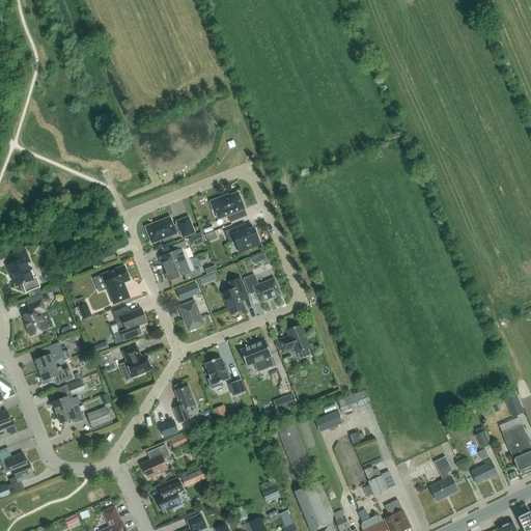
[(242,211),(244,210),(238,193),(223,198),(223,197),(211,202),(215,213),(216,213),(219,219),(228,216),(230,222),(244,217),(242,211)]
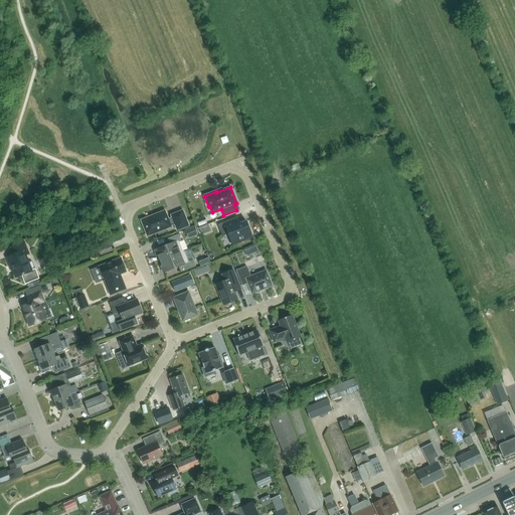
[(150,216),(151,217),(142,220),(148,235),(170,226),(175,224),(177,230),(188,225),(182,210),(171,215),(172,217),(168,219),(164,211),(156,215),(156,214),(155,214),(155,215),(151,216),(150,216)]
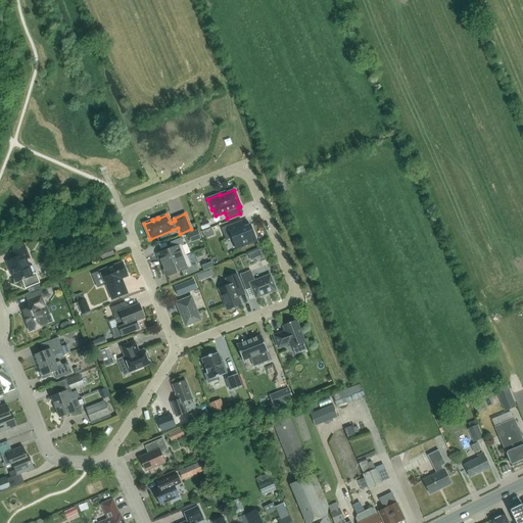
[(207,220),(199,223),(202,230),(210,227),(207,220)]
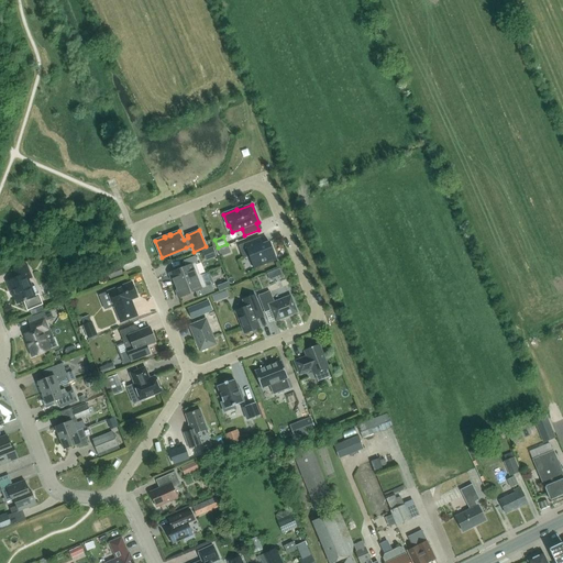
[(254,268),(276,260),(269,241),(262,244),(260,238),(238,245),(243,258),(250,256),(254,268)]
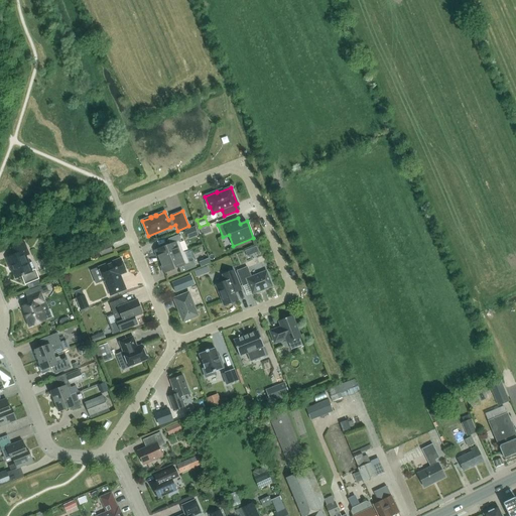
[(195,226),(184,230),(187,238),(198,234),(195,226)]
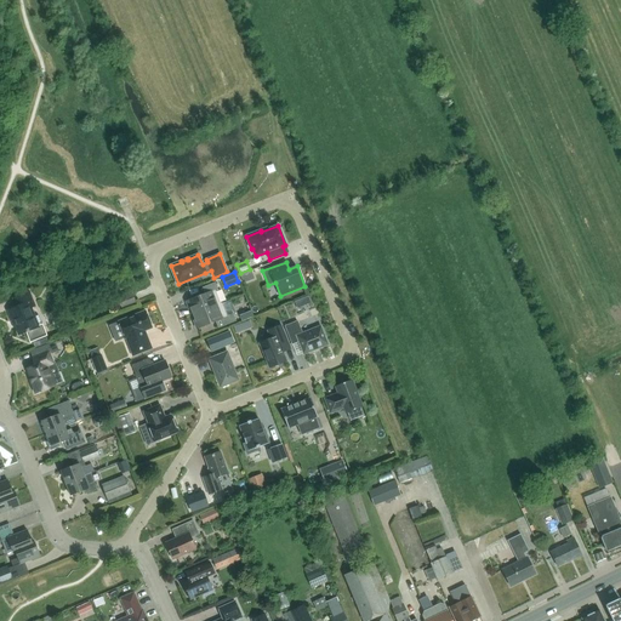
[(194,314),(222,303),(221,303),(216,291),(218,290),(215,283),(201,288),(205,295),(187,301),(191,308),(192,308),(194,314)]
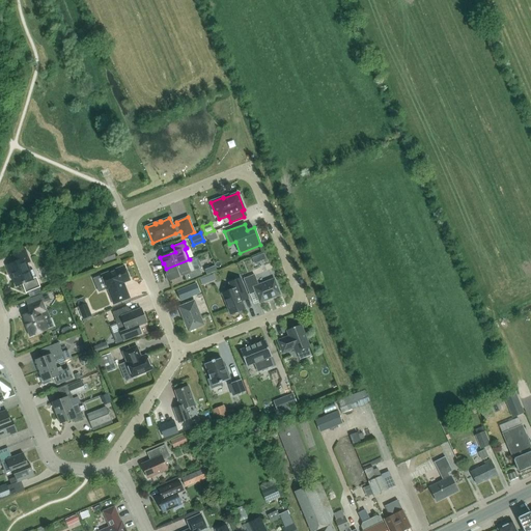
[(28,271),(25,263),(29,261),(24,249),(9,255),(12,262),(5,266),(9,275),(11,275),(16,286),(22,284),(25,292),(39,287),(32,270),(28,271)]
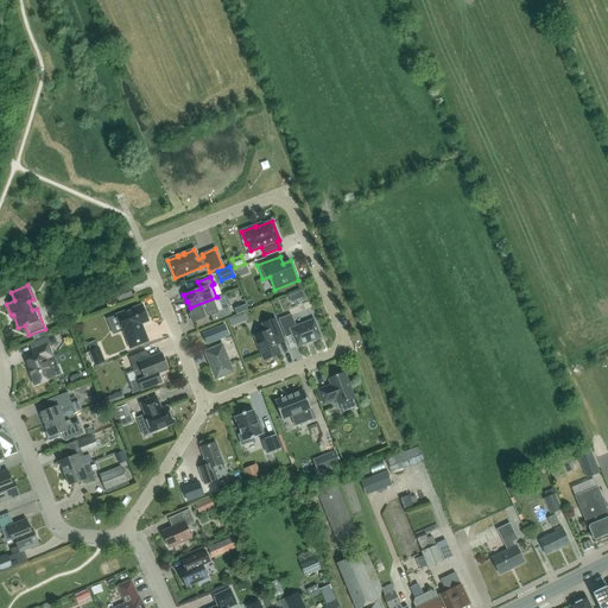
[(128,287),(115,292),(120,302),(133,296),(128,287)]
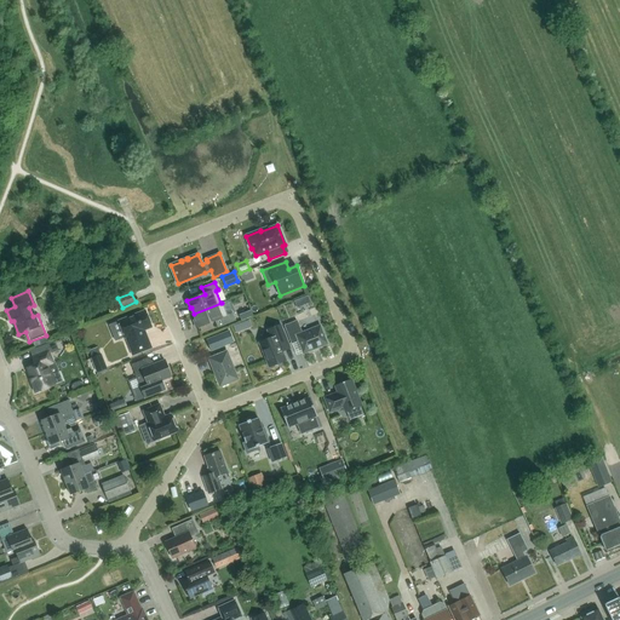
[(299,311),(317,304),(313,293),(296,300),(299,311)]
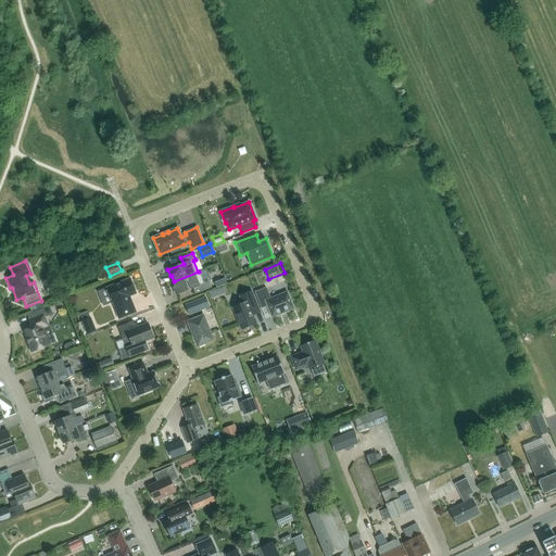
[(203,282),(199,272),(174,281),(176,287),(175,287),(177,294),(192,288),(196,293),(211,288),(209,281),(203,282)]
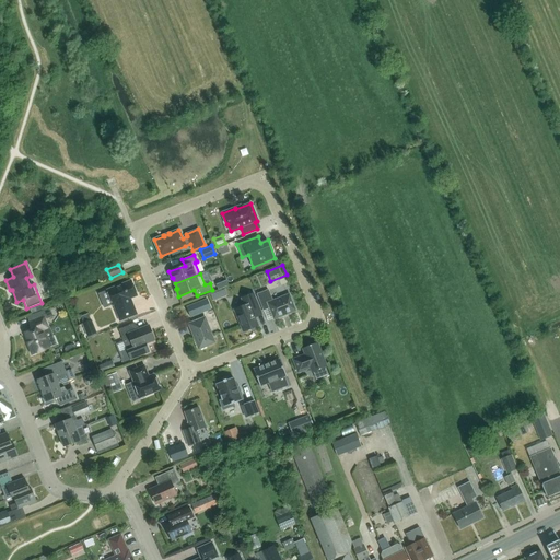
[(218,289),(228,284),(224,273),(213,278),(218,289)]
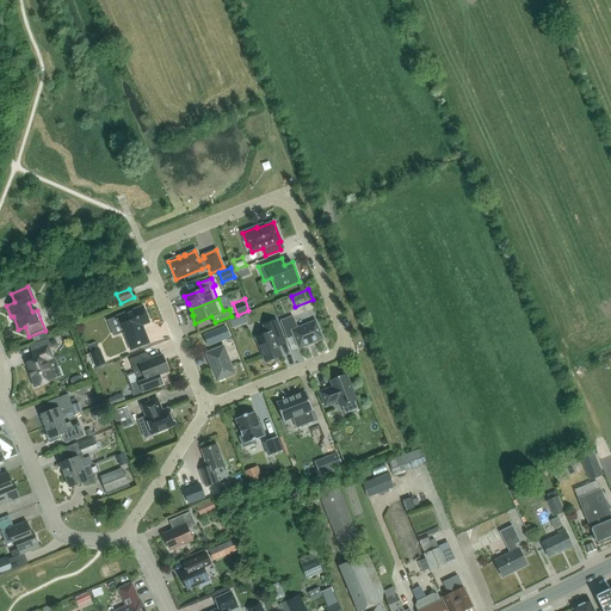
[(124,333),(131,350),(148,343),(142,326),(149,322),(143,306),(116,316),(123,333),(124,333)]
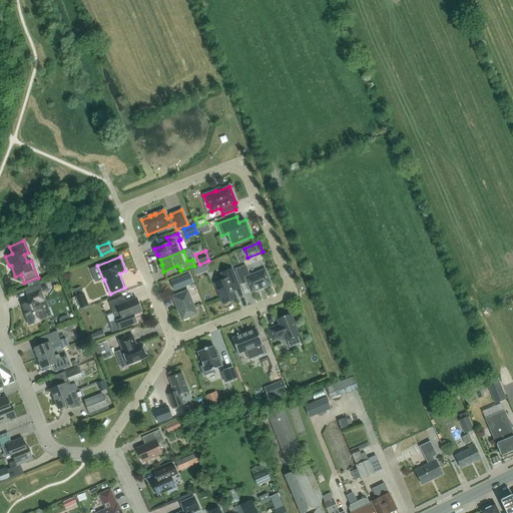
[(249,276),(245,266),(235,270),(241,285),(246,282),(250,293),(271,285),(265,270),(249,276)]
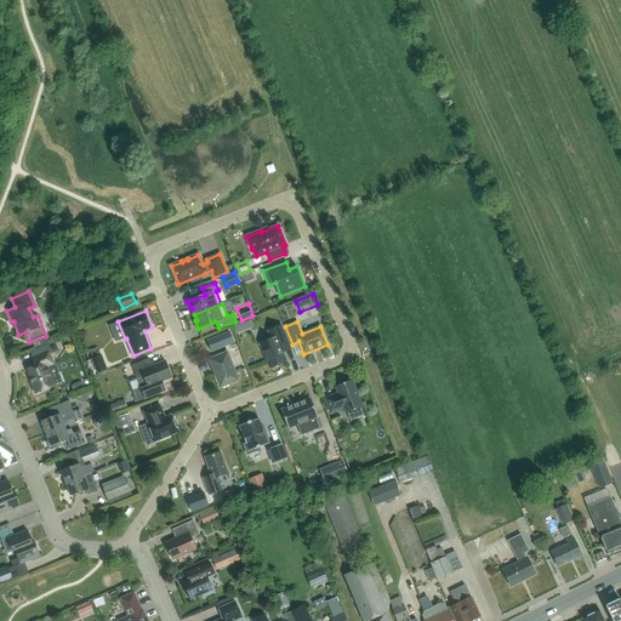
[(269,368),(286,362),(283,353),(291,349),(281,325),(268,331),(271,339),(260,343),(269,368)]
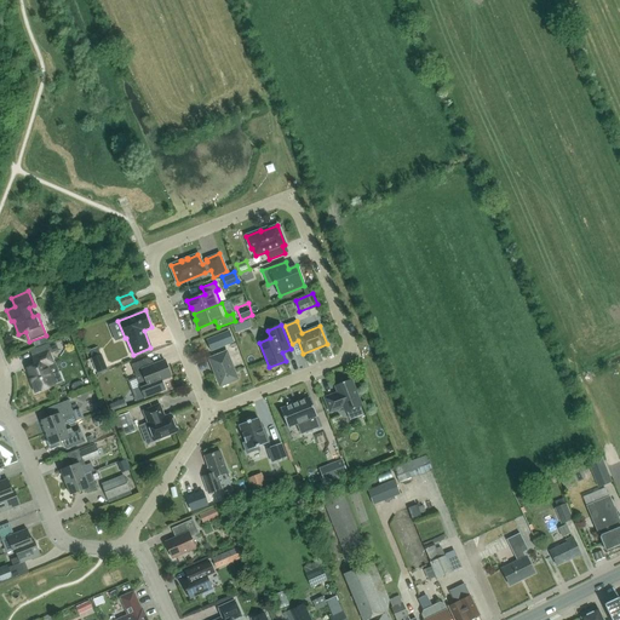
[(49,342),(46,337),(33,343),(35,348),(49,342)]
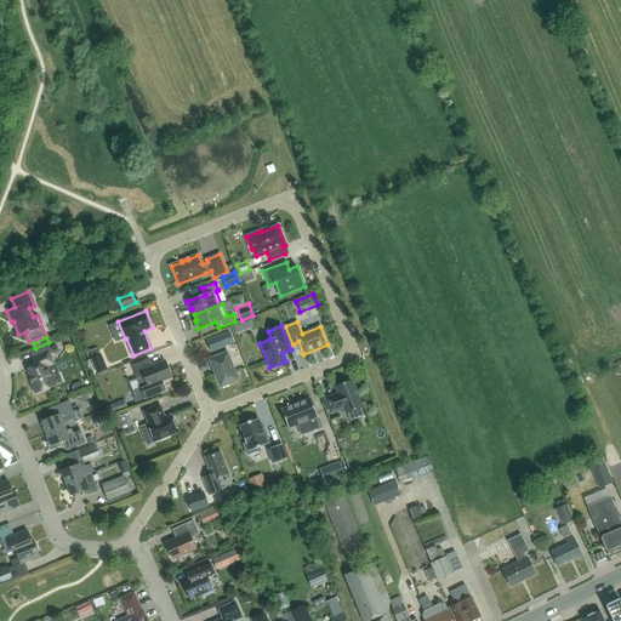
[(52,363),(47,352),(51,351),(52,354),(60,351),(55,341),(30,352),(33,358),(32,359),(35,366),(27,369),(32,382),(30,383),(34,393),(53,385),(46,365),(52,363)]
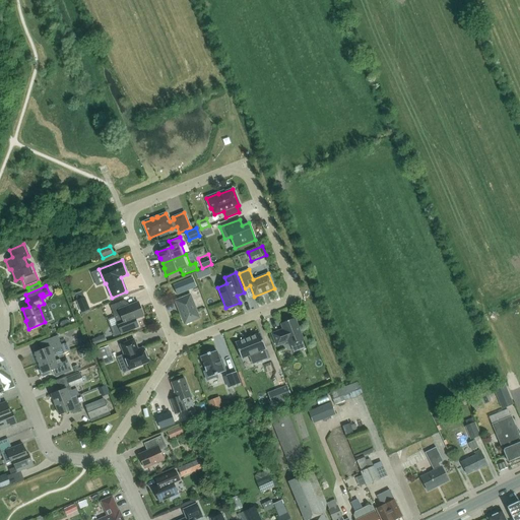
[(191,289),(193,296),(200,293),(198,287),(191,289)]
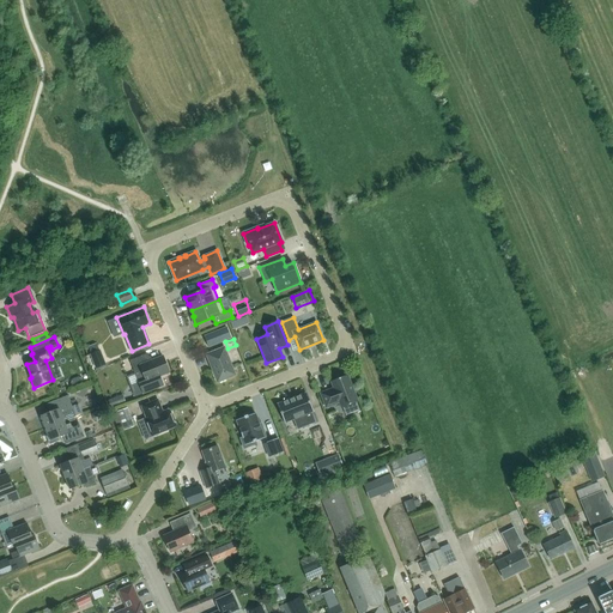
[(101,350),(99,351),(96,344),(87,347),(91,353),(90,354),(96,369),(107,364),(101,350)]
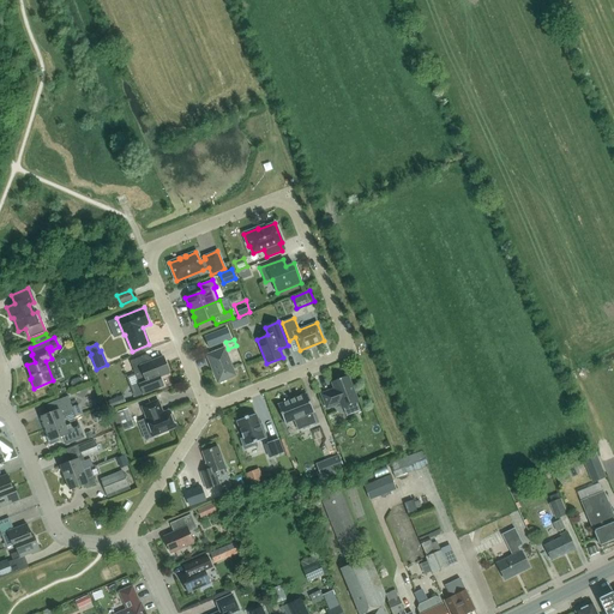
[(218,383),(235,375),(224,348),(206,355),(218,383)]
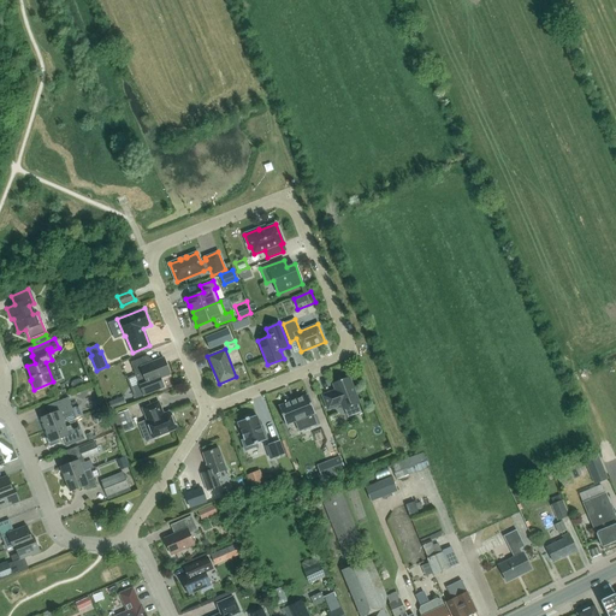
[(140,386),(143,396),(164,388),(160,378),(170,374),(164,357),(147,363),(144,356),(130,362),(136,375),(142,372),(147,384),(140,386)]
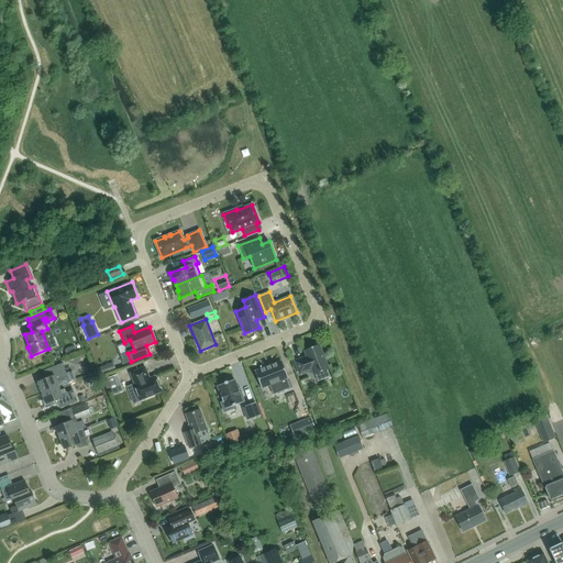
[(313,374),(328,368),(319,344),(305,350),(307,356),(295,362),(299,374),(312,370),(313,374)]
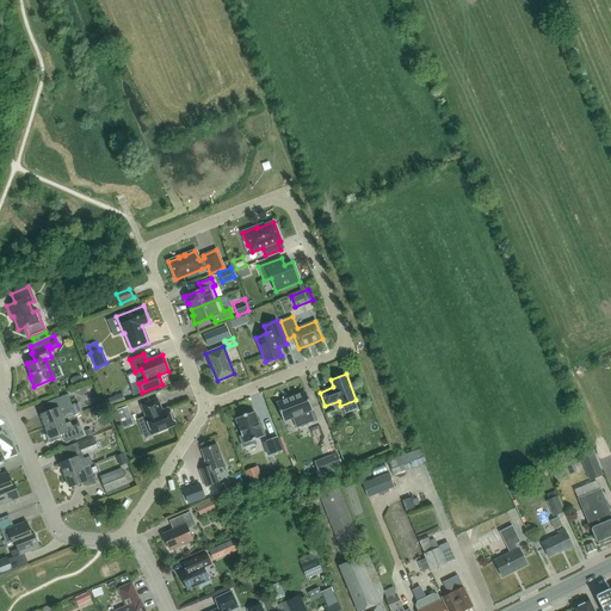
[(296,427),(313,420),(309,409),(312,409),(303,392),(275,402),(283,420),(291,417),(296,427)]
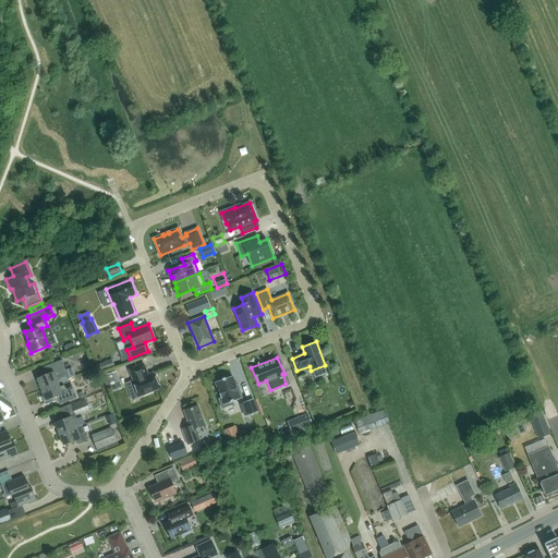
[(111,359),(98,364),(100,372),(106,368),(110,367),(113,366),(111,359)]
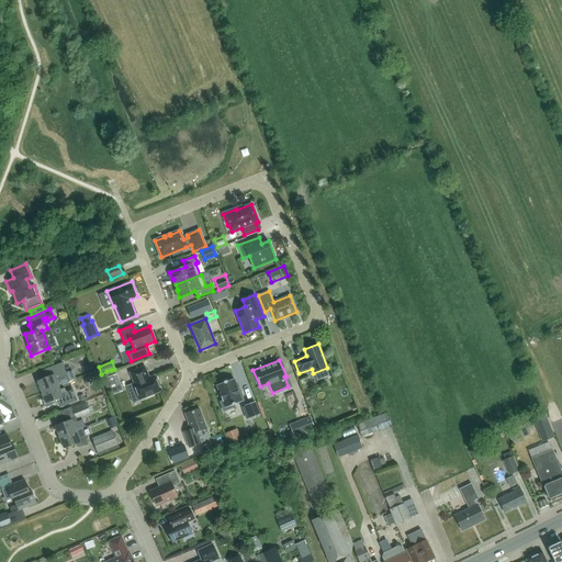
[(42,392),(58,385),(69,381),(62,362),(45,369),(48,377),(36,381),(42,392)]
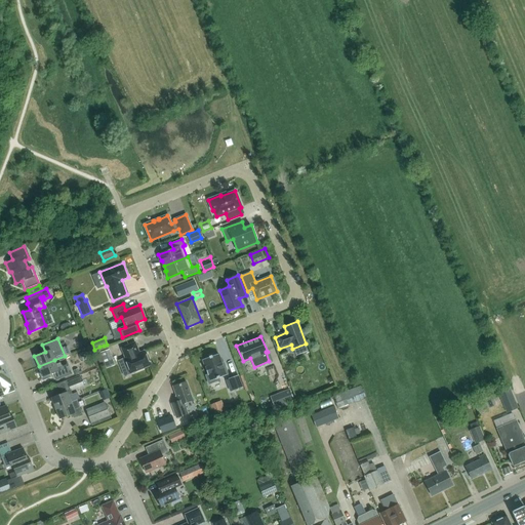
[(125,358),(125,359),(130,373),(150,365),(144,351),(139,353),(135,342),(121,348),(125,358)]
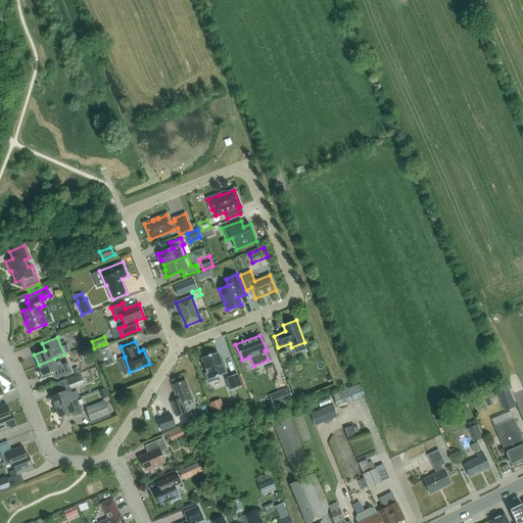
[(112,360),(108,348),(100,350),(100,348),(95,350),(99,362),(103,360),(104,363),(112,360)]
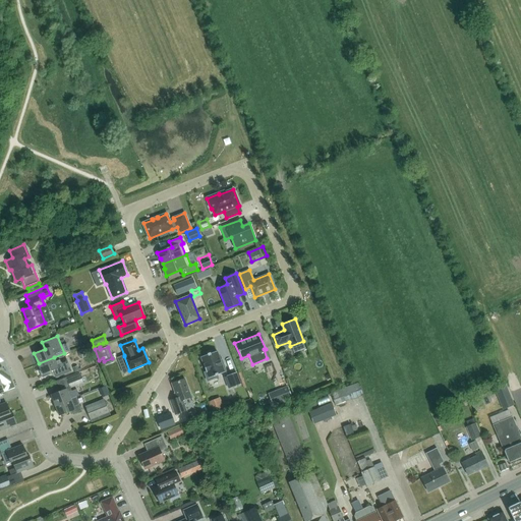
[(225,372),(225,371),(226,371),(223,364),(222,364),(217,351),(200,357),(206,371),(205,372),(208,381),(218,378),(217,375),(225,372)]
